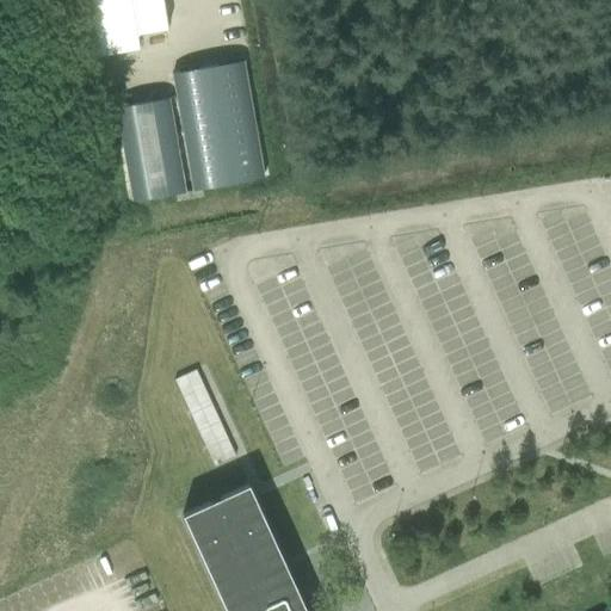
[(86,0),(97,56),(102,55),(130,50),(137,49),(139,49),(136,35),(164,30),(167,29),(161,0),(86,0)]
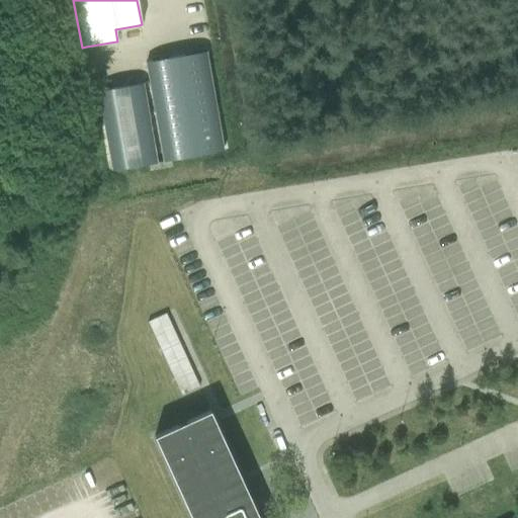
[(205,52),(146,62),(148,74),(149,82),(163,162),(171,160),(212,153),(223,151),(205,52)]
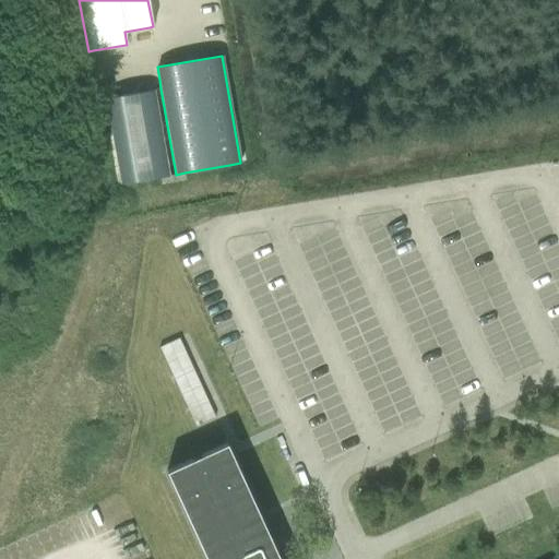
[(154,90),(106,98),(121,185),(159,178),(168,176),(169,176),(170,176),(155,90),(154,90)]
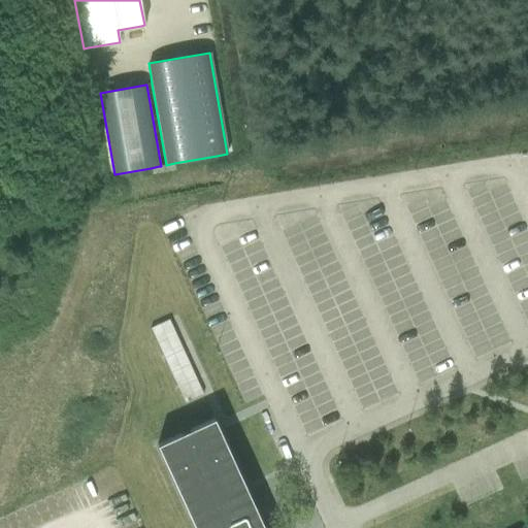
[(151,328),(185,403),(203,394),(169,320),(151,328)]
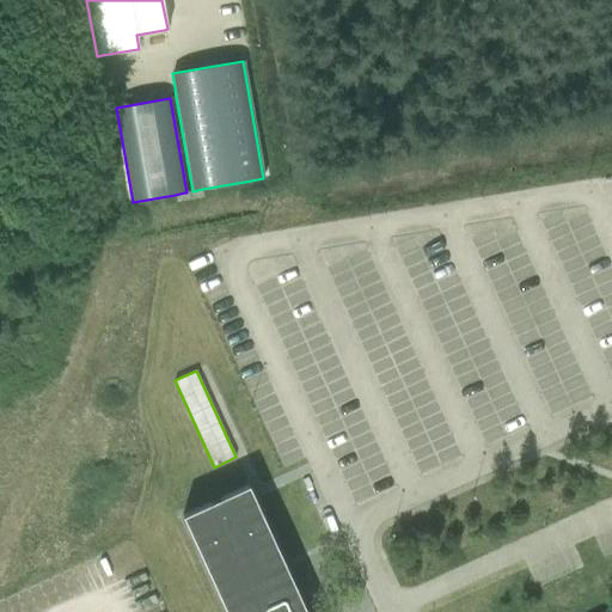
[(306,611),(249,484),(182,515),(226,611),(306,611)]
